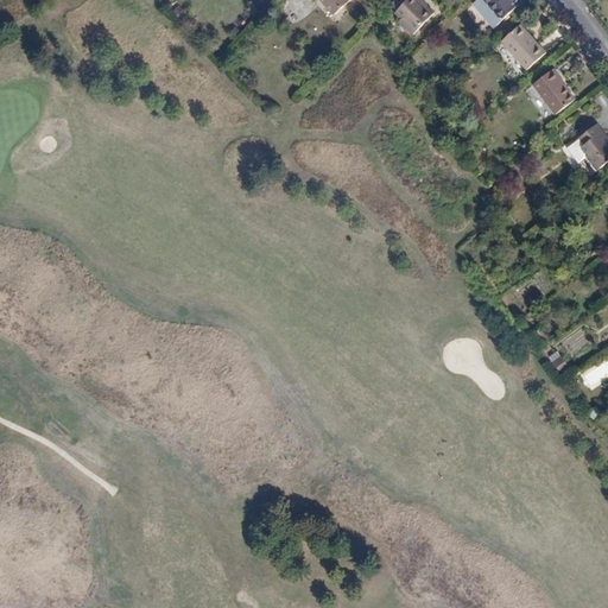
[(349,0),(316,0),(334,16),(349,0)]
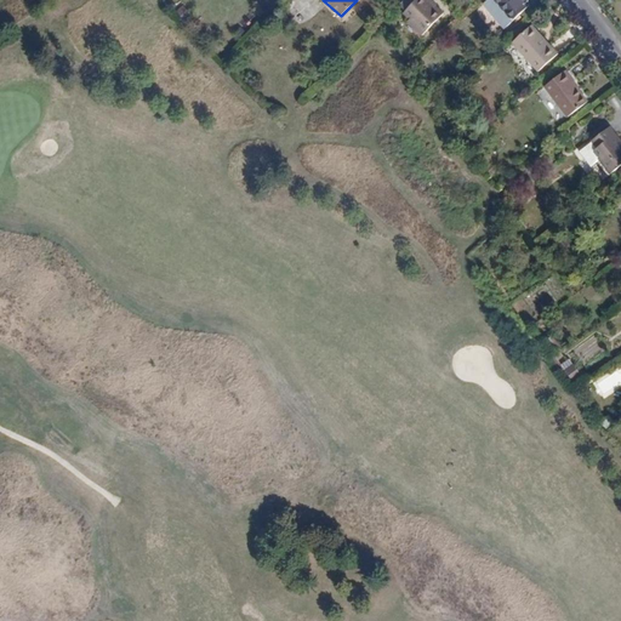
[(414,0),(402,0),(398,4),(404,10),(414,0)]
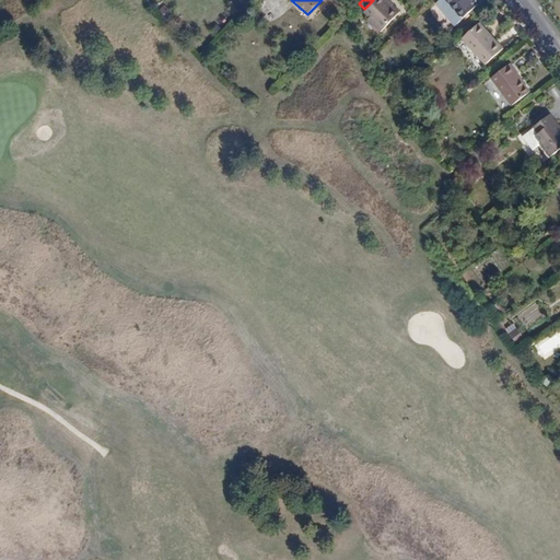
[(403,12),(392,1),(389,0),(373,0),(364,9),(362,10),(371,20),(383,31),(403,12)]
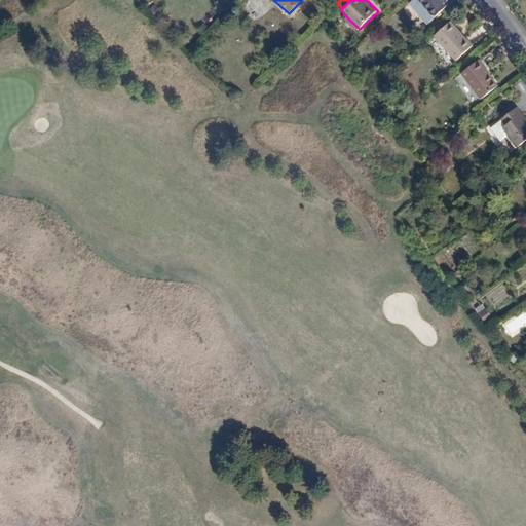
[(447,3),(444,0),(418,0),(433,16),(447,3)]
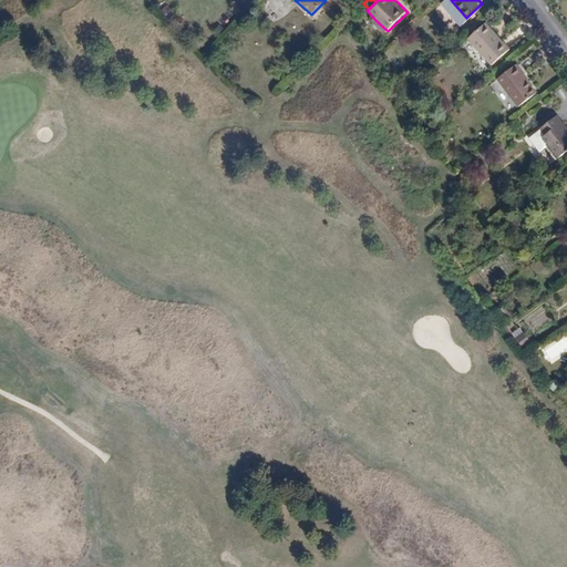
[(507,50),(495,35),(485,23),(468,37),(478,49),(491,63),(507,50)]
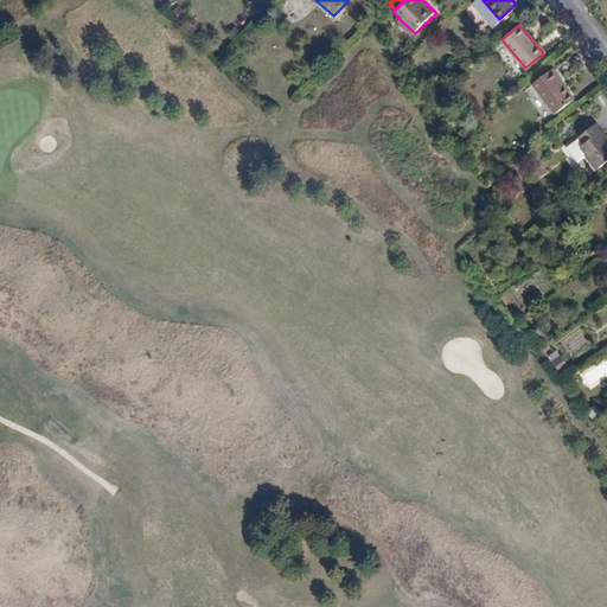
[(553,69),(535,83),(556,112),(573,97),(564,87),(561,85),(556,81),(560,78),(553,69)]
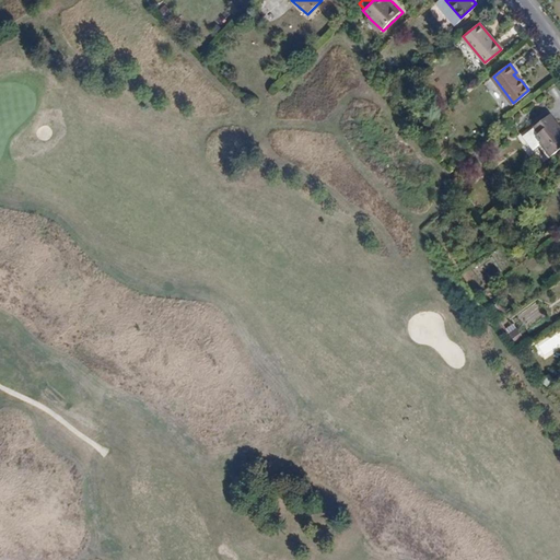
[(540,132),(555,123),(548,114),(534,124),(540,132)]
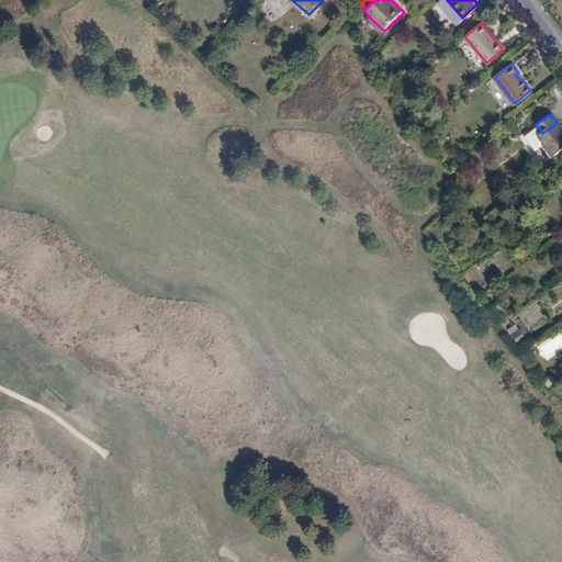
[(543,143),(553,156),(561,148),(561,134),(560,132),(561,130),(557,123),(542,133),(540,135),(544,142),(543,143)]
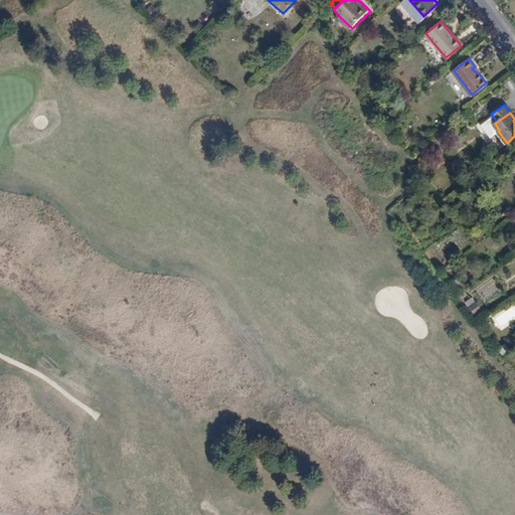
[(473,314),(481,309),(473,297),(465,302),(473,314)]
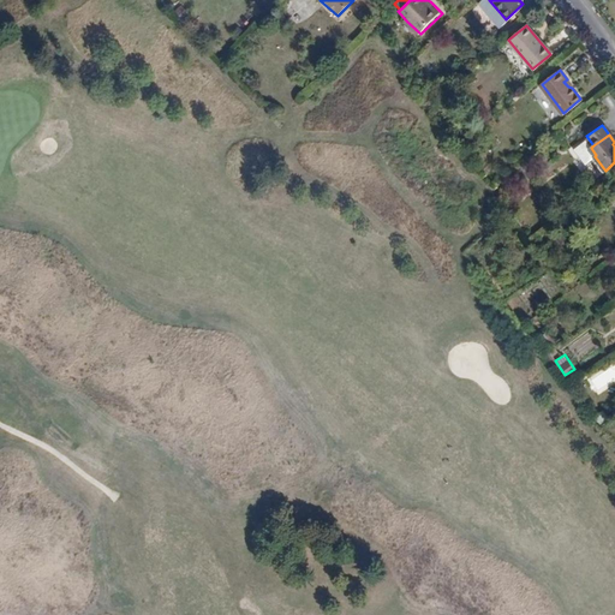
All buildings are outlined.
